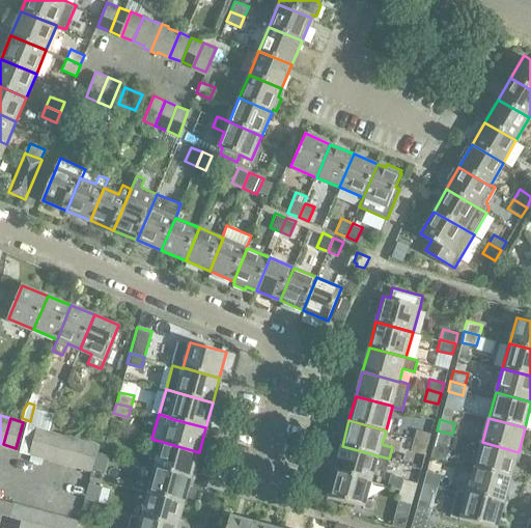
[(20,449),(31,452),(44,455),(51,431),(26,424),(20,449)]
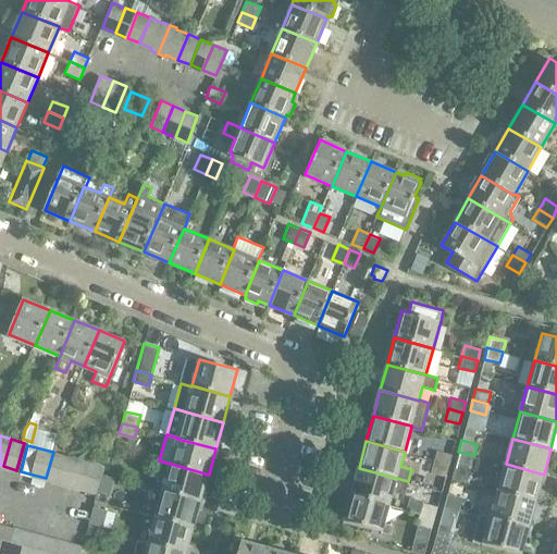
[(436,450),(433,459),(448,464),(452,454),(436,450)]
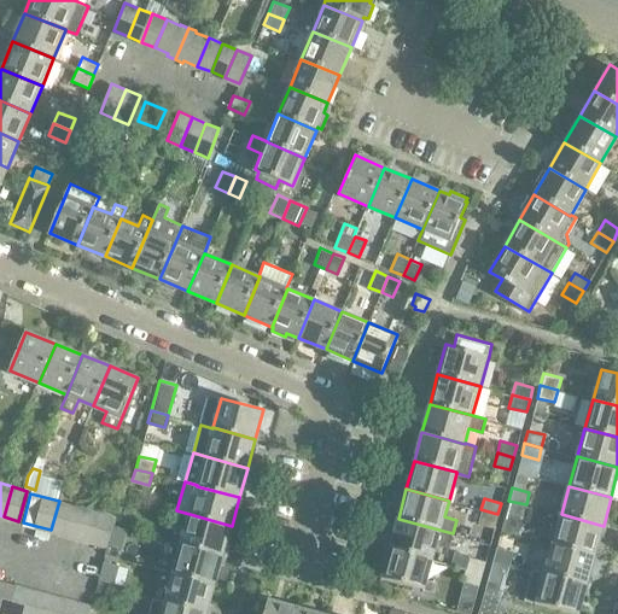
[(74,506),(59,501),(51,530),(65,534),(74,506)]
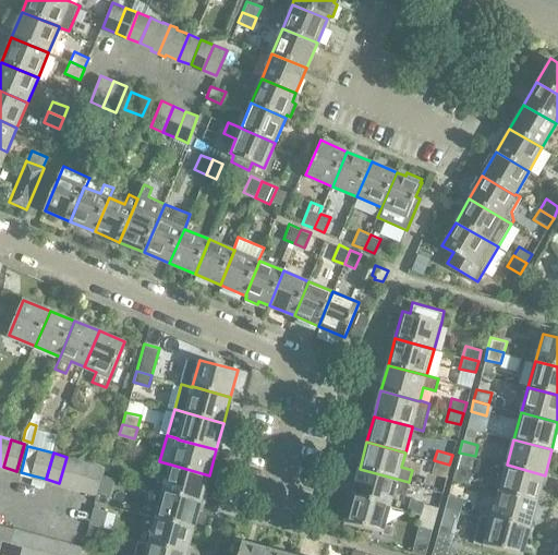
[(459,453),(452,479),(469,483),(475,456),(459,453)]
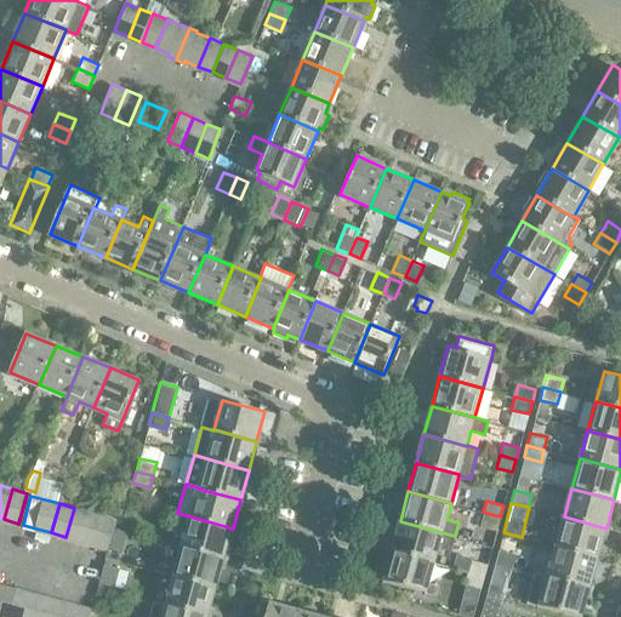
[(66,537),(80,541),(89,512),(74,508),(66,537)]
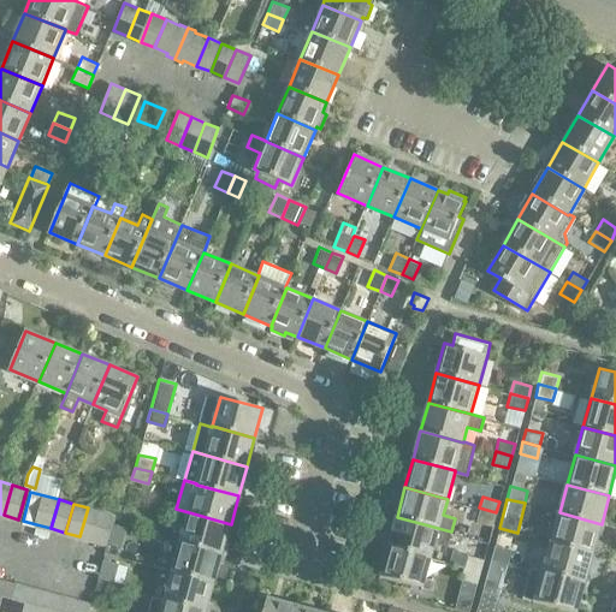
[(80,536),(94,540),(102,511),(88,507),(80,536)]
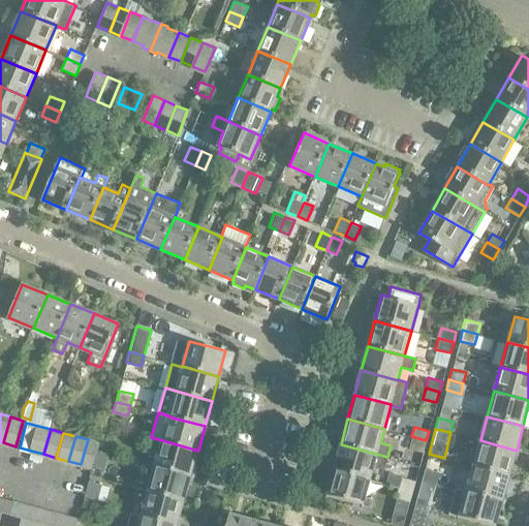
[(409,447),(423,452),(426,440),(411,436),(409,447)]
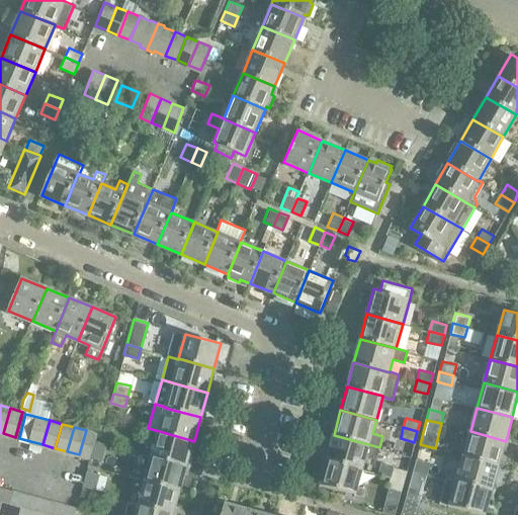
[(79,454),(90,457),(97,433),(86,430),(79,454)]
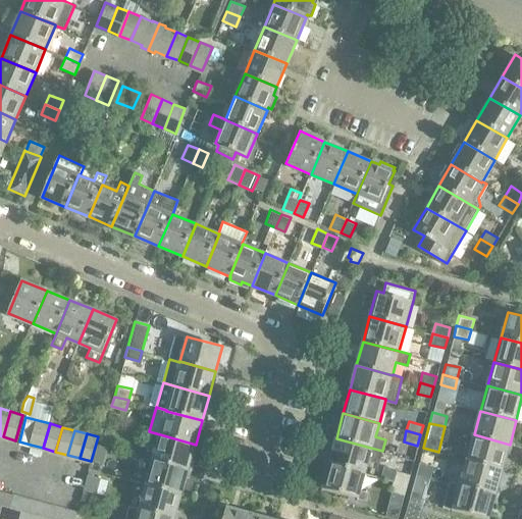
[(160,434),(153,459),(189,469),(196,445),(160,434)]
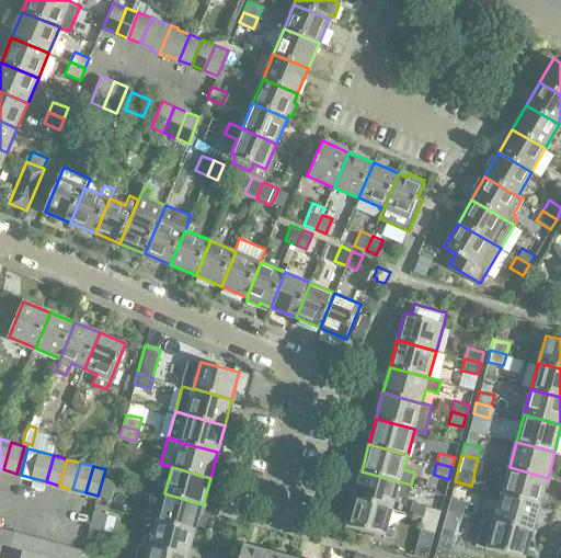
[(510,467),(502,493),(540,504),(548,478),(510,467)]
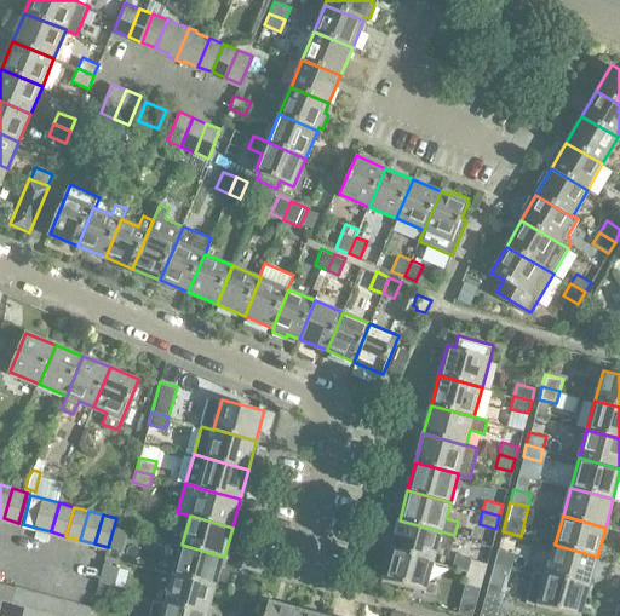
[(434,560),(438,546),(451,548),(454,535),(400,520),(391,550),(434,560)]
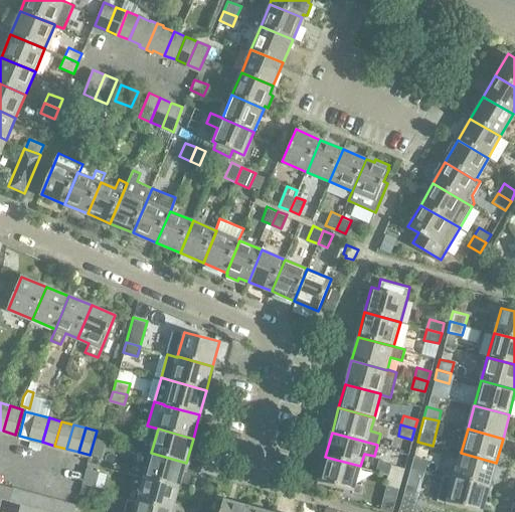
[(151,453),(145,477),(180,486),(186,463),(151,453)]
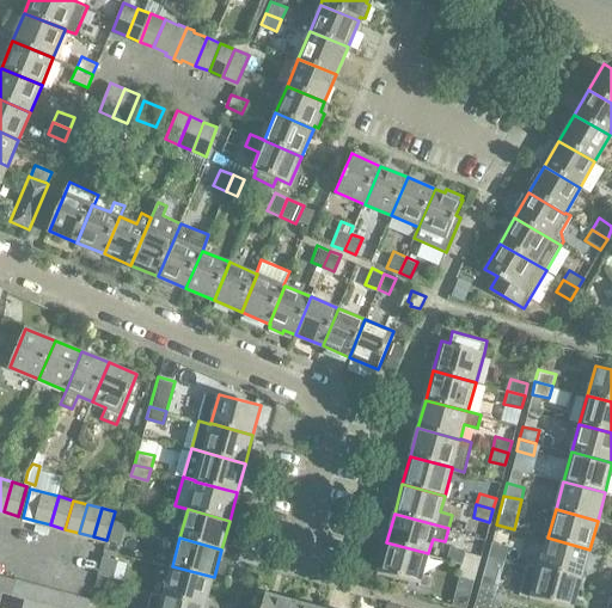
[(548,538),(540,566),(582,577),(589,550),(548,538)]
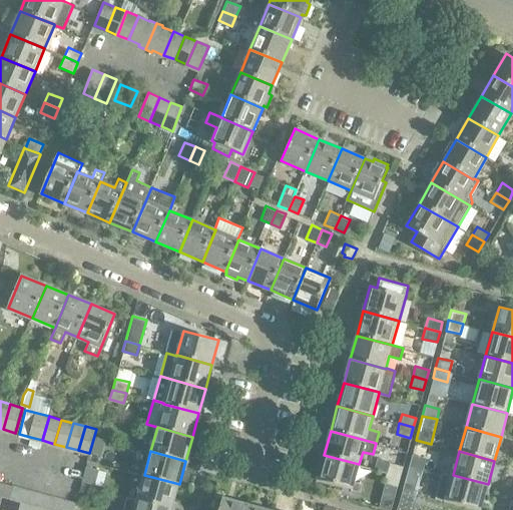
[(412,453),(409,463),(424,467),(426,457),(412,453)]
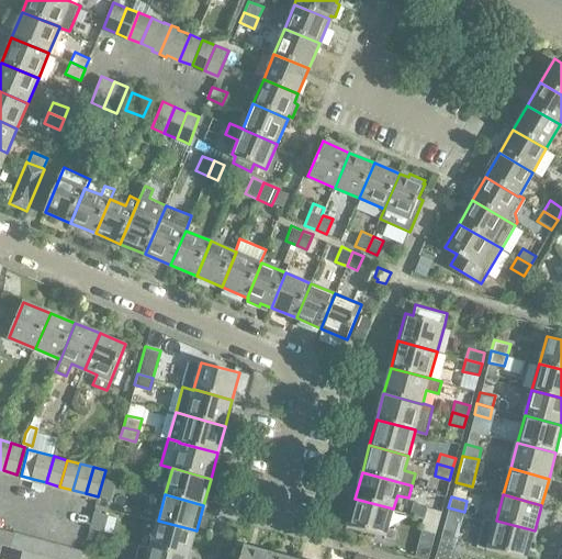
[(389,527),(393,509),(355,499),(347,525),(394,538),(396,529),(389,527)]
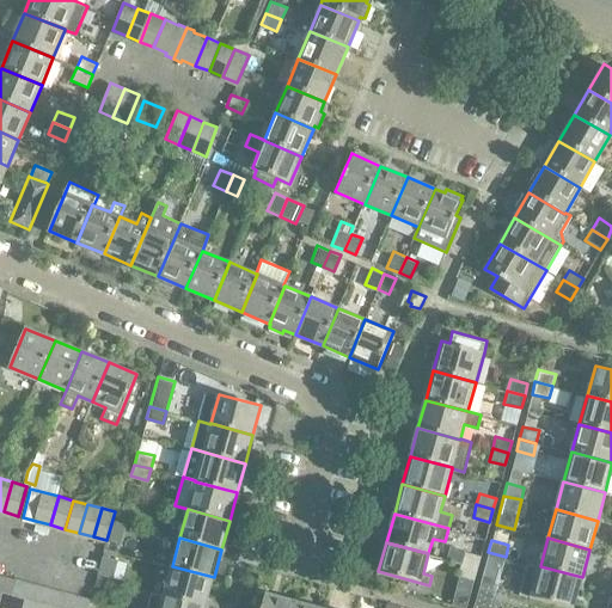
[(464,551),(460,563),(477,567),(481,554),(464,551)]
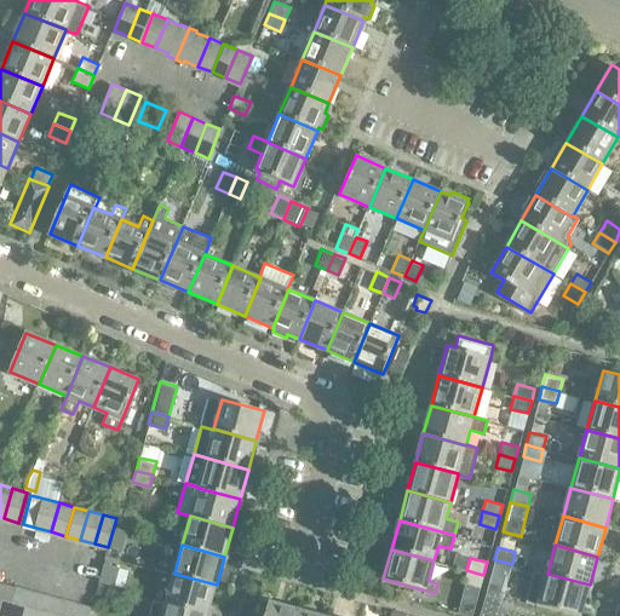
[(494,559),(481,609),(499,614),(512,564),(494,559)]
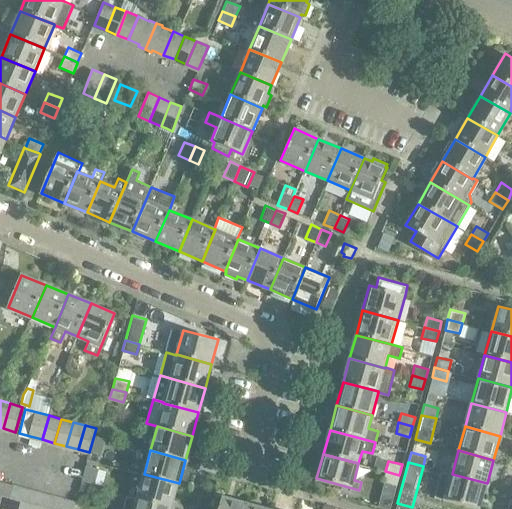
[(99,468),(86,464),(81,480),(94,484),(99,468)]
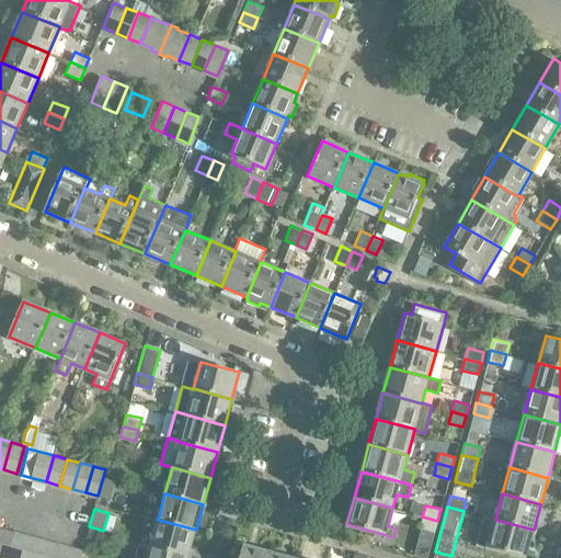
[(420,527),(434,532),(437,521),(422,516),(420,527)]
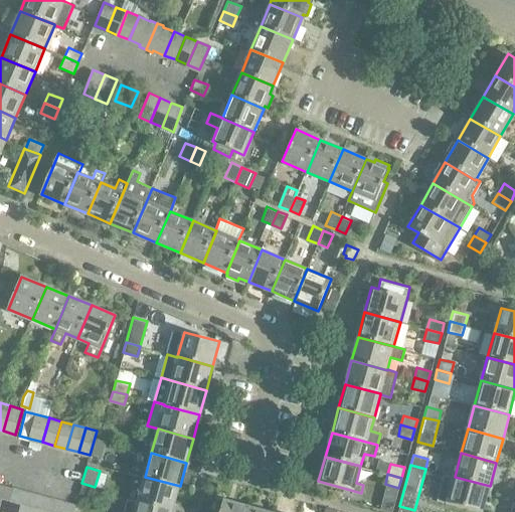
[(180,486),(145,477),(138,501),(173,511),(180,486)]
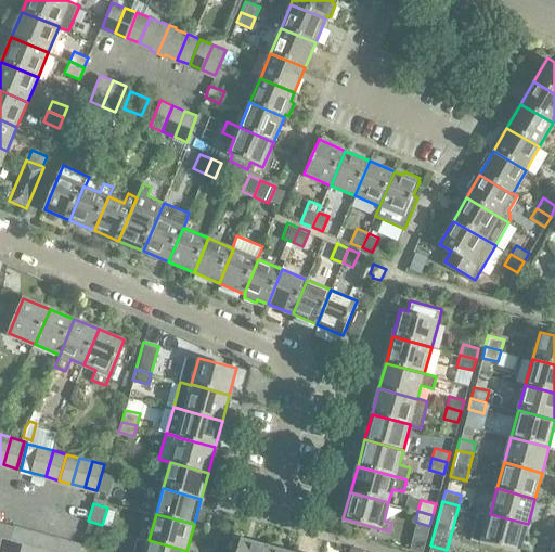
[(528,524),(490,514),(482,541),(520,551),(528,524)]
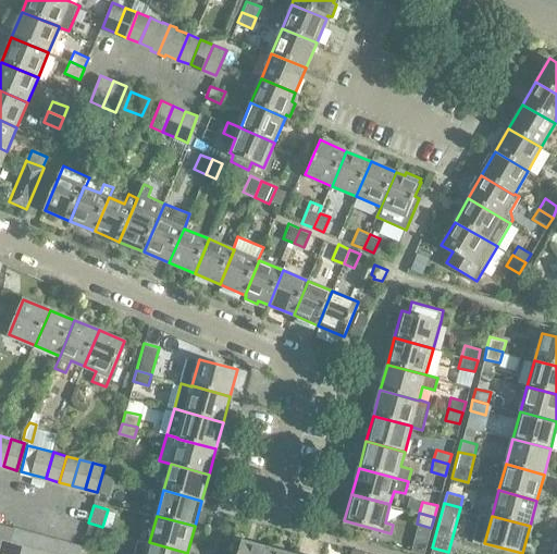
[(22,553),(29,530),(15,527),(8,553),(22,553)]
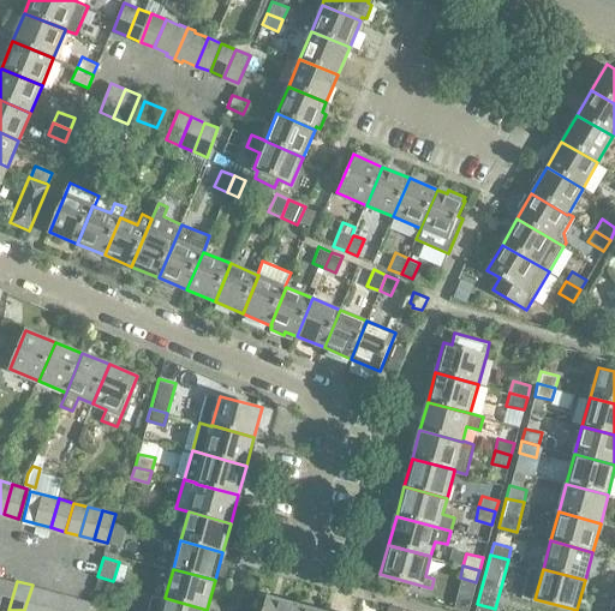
[(46,587),(46,589),(33,585),(24,610),(58,610),(63,594),(63,592),(46,587)]
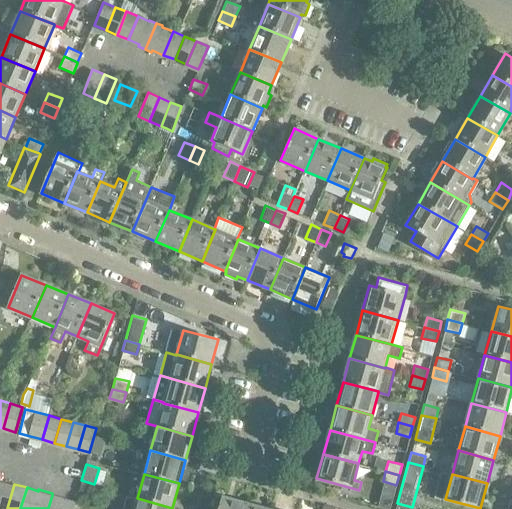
[(48,508),(61,508),(64,498),(52,495),(48,508)]
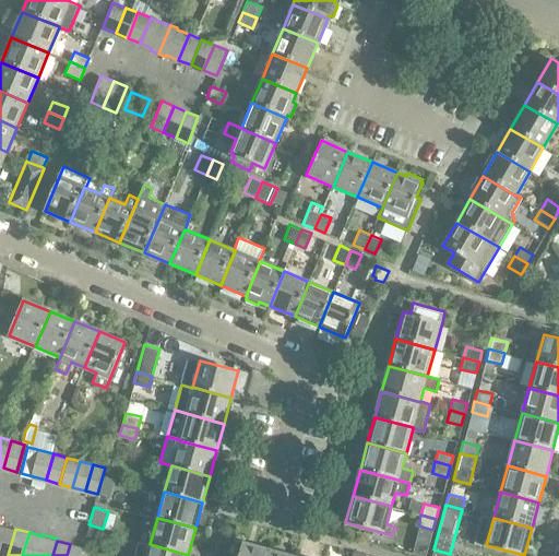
[(187,555),(188,555),(150,544),(139,541),(134,555),(187,555)]
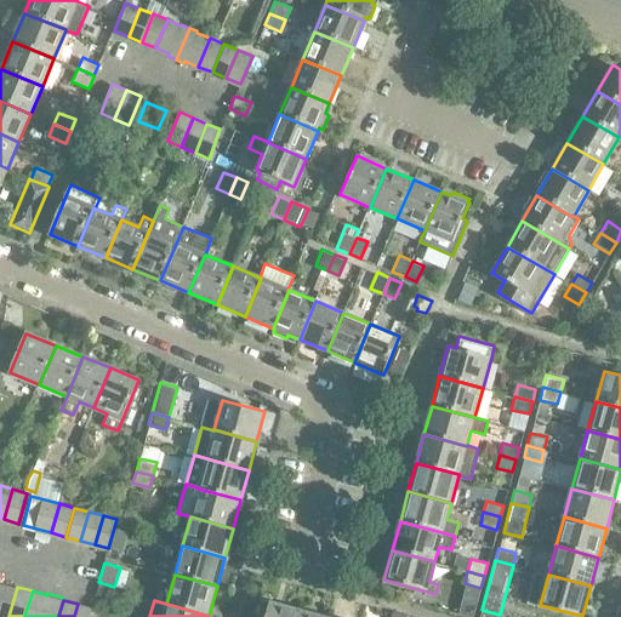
[(265,616),(297,616),(300,609),(271,600),(265,616)]
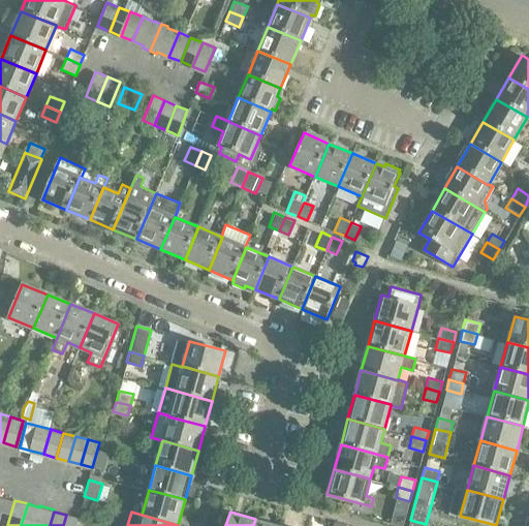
[(75,525),(79,518),(66,515),(63,525),(75,525)]
